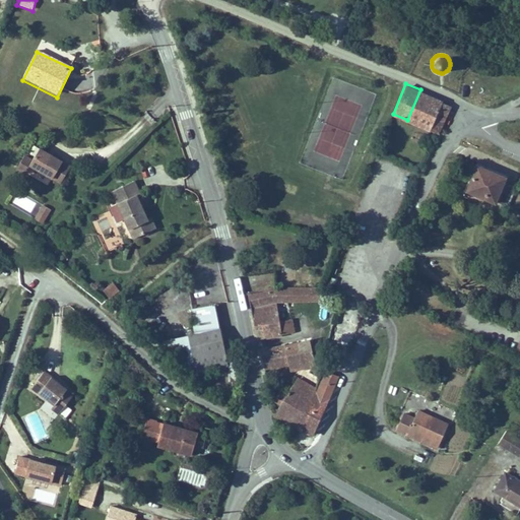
[(420,89),(407,120),(439,133),(451,105),(441,102),(443,99),(420,89)]
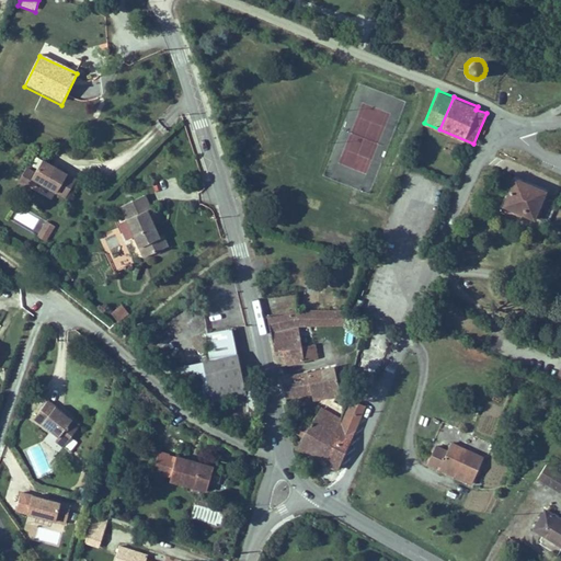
[(30,173),(63,193),(73,175),(56,164),(54,168),(48,164),(50,161),(41,156),(33,169),(30,173)]
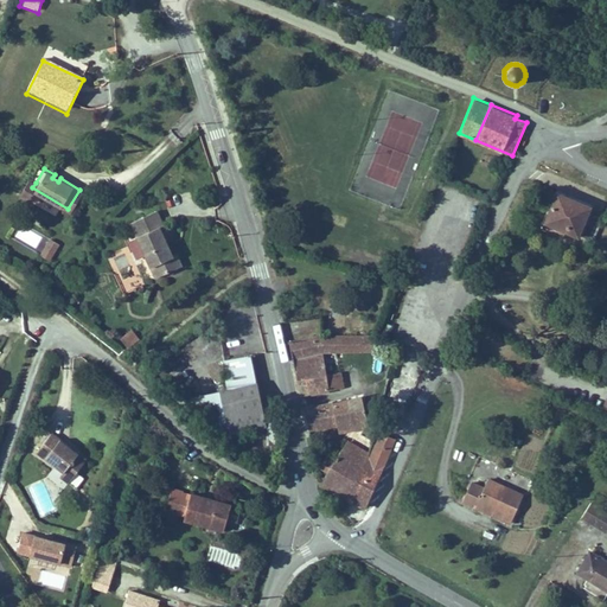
[(32,187),(36,183),(26,178),(18,192),(27,197),(32,187)]
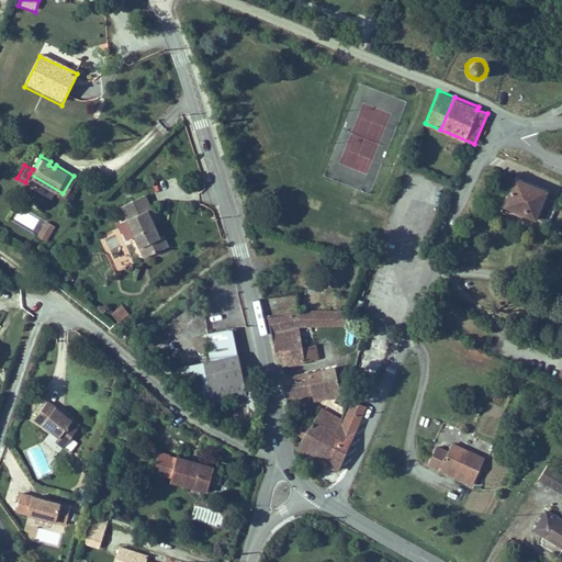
[(548,188),(515,173),(507,191),(502,202),(543,220),(552,200),(543,197),(548,188)]
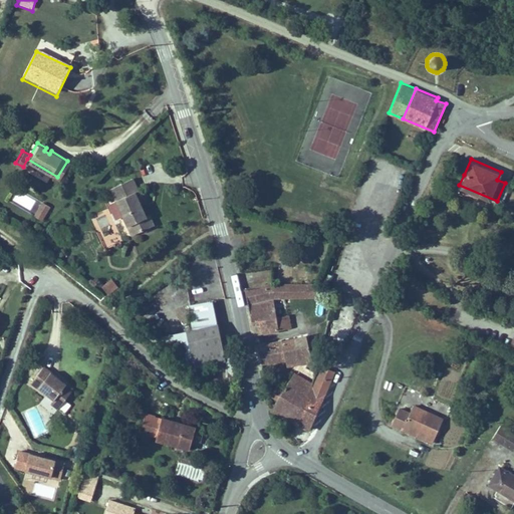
[(109,189),(130,229),(138,225),(143,235),(158,227),(154,217),(150,219),(138,194),(142,192),(135,177),(109,189)]
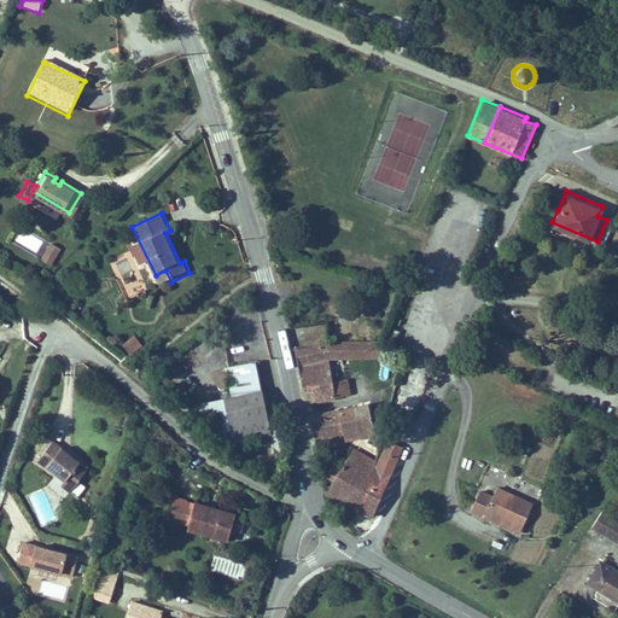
[(52,258),(59,248),(51,243),(45,254),(52,258)]
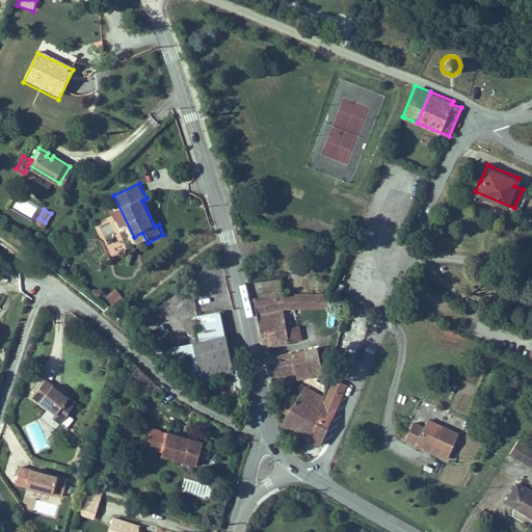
[(43,227),(45,222),(38,218),(36,220),(35,222),(43,227)]
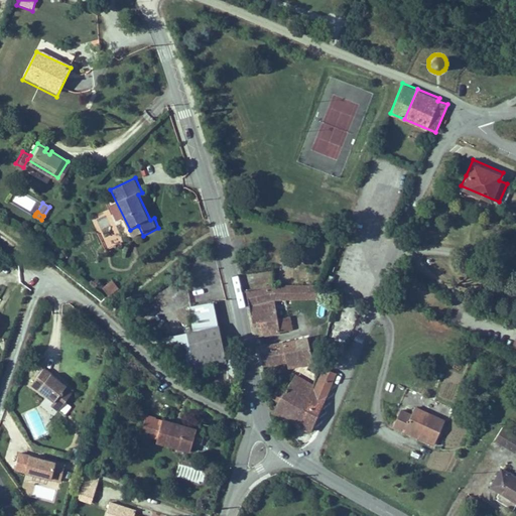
[(138,226),(130,230),(135,240),(143,236),(138,226)]
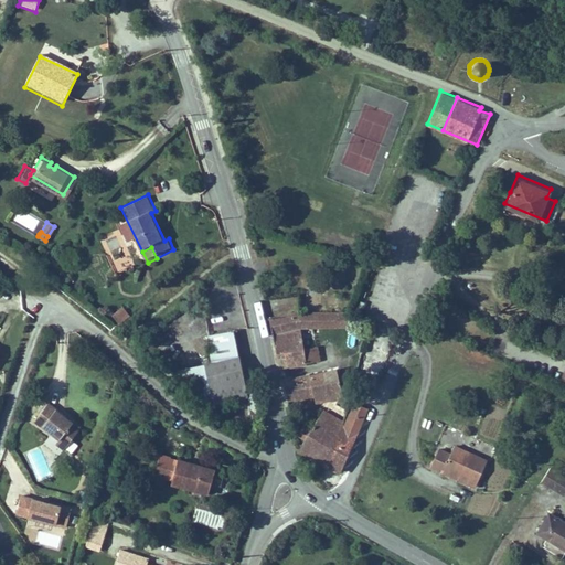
[(119,304),(110,315),(120,321),(129,310),(119,304)]
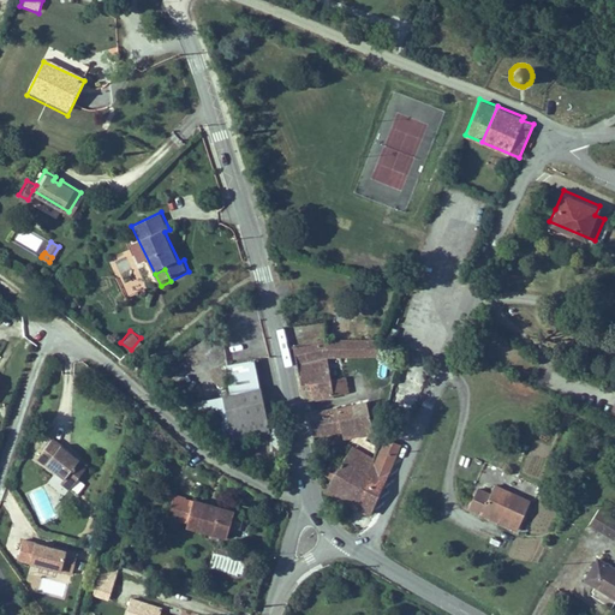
[(312,356),(327,353),(335,352),(369,352),(369,341),(369,336),(359,336),(334,338),(298,344),(299,358),(312,356)]
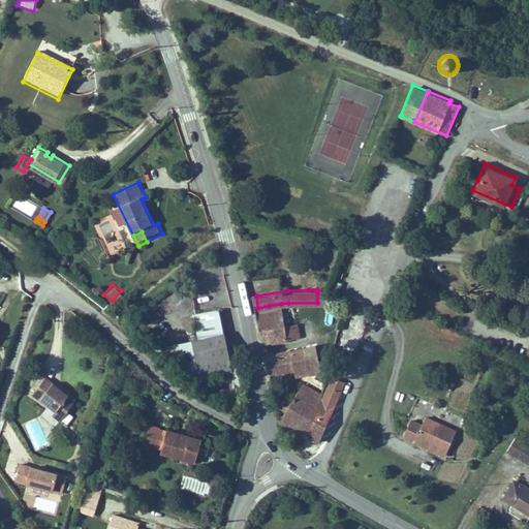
[(281,304),(269,306),(270,314),(288,311),(290,311),(288,303),(281,304)]
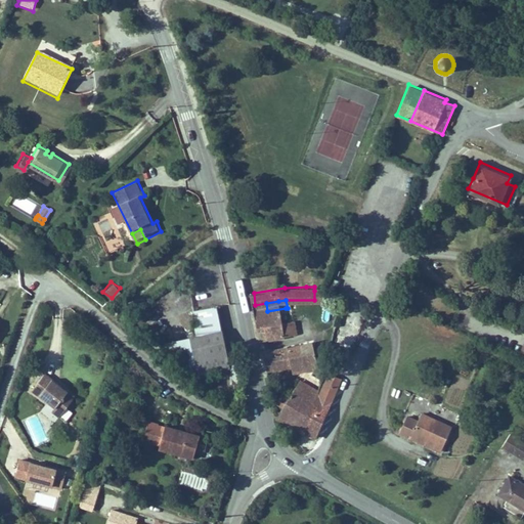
[(267,311),(266,303),(255,305),(256,312),(267,311)]
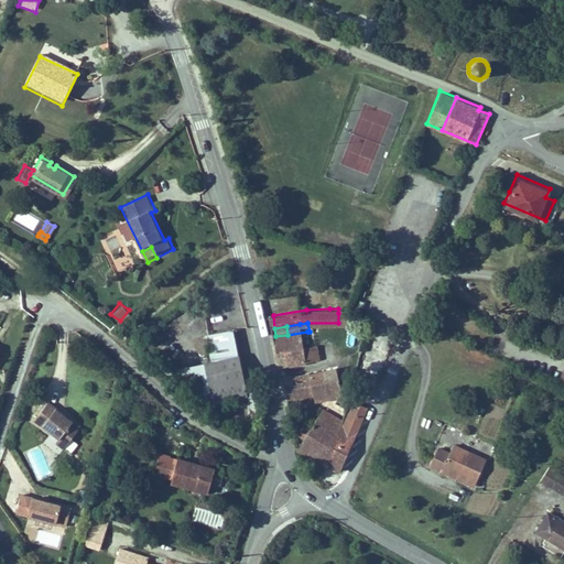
[(208,333),(213,357),(238,351),(232,328),(208,333)]
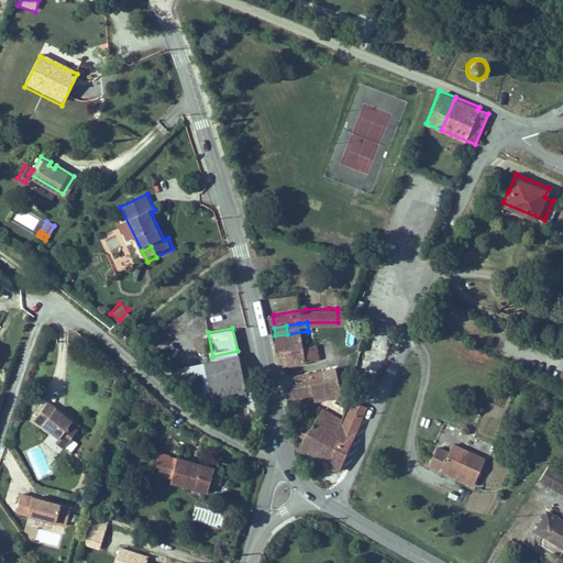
[(287,334),(290,361),(319,356),(317,343),(309,344),(307,331),(287,334)]
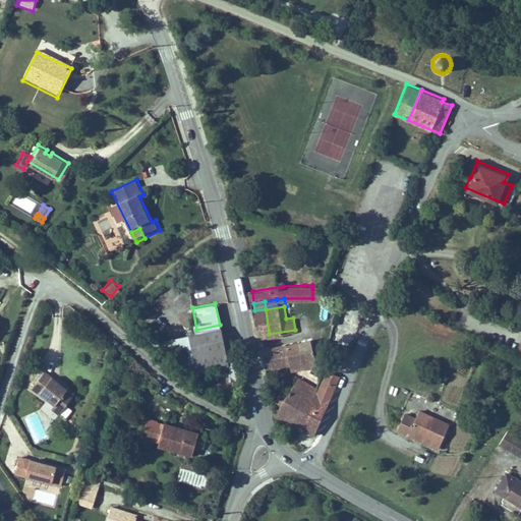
[(266,309),(254,310),(257,335),(269,334),(266,309)]
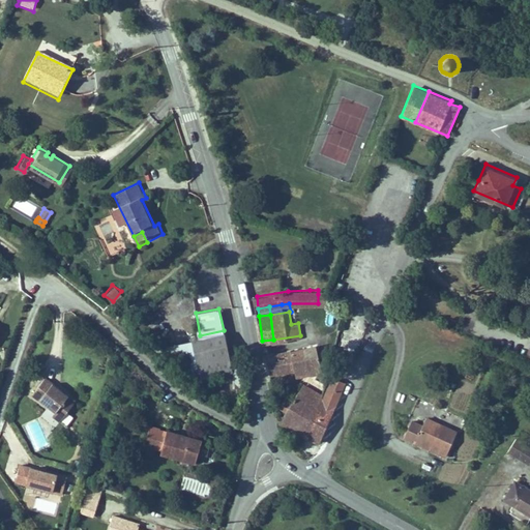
[(200,335),(193,336),(200,376),(231,370),(224,330),(200,335)]
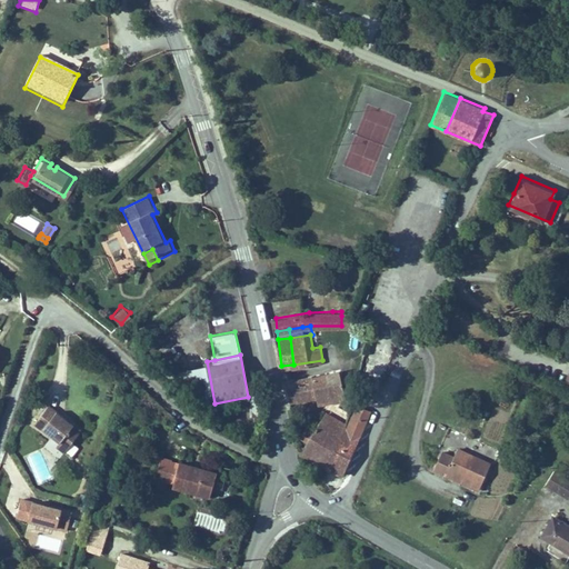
[(207,361),(163,370),(208,409),(216,408),(215,403),(207,361)]
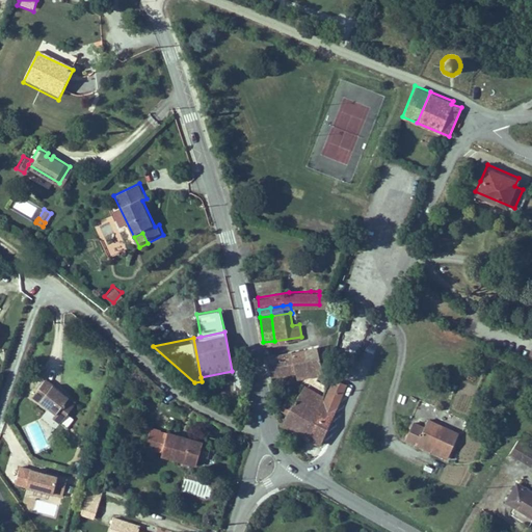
[(318,346),(309,348),(267,355),(268,366),(269,374),(289,371),(307,366),(307,370),(306,374),(324,370),(320,354),(318,346)]
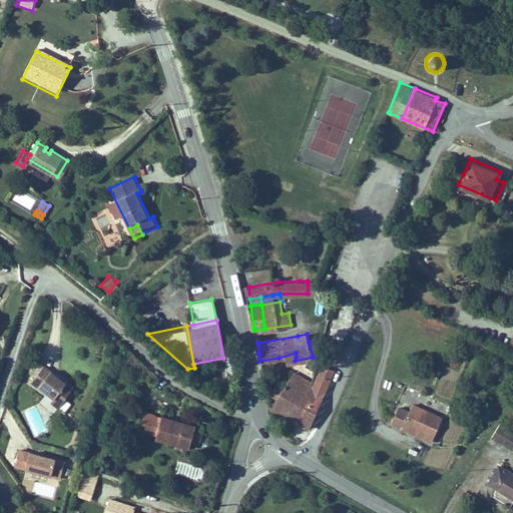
[(58,377),(42,365),(31,380),(54,396),(62,402),(73,387),(58,377)]
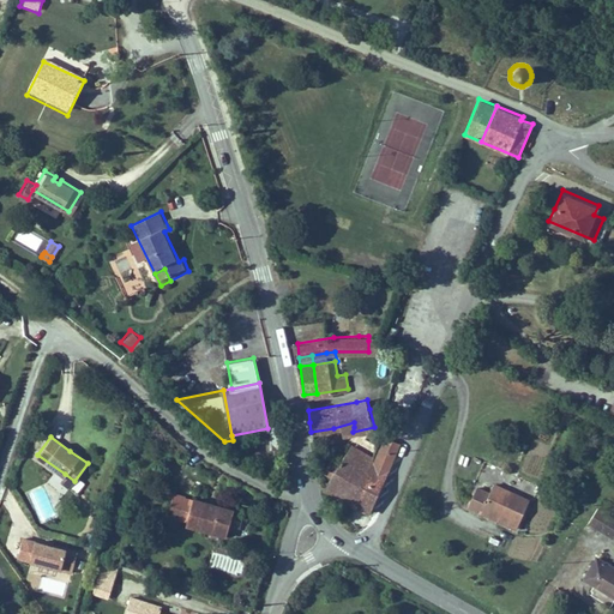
[(327,488),(351,500),(367,467),(343,455),(336,471),(327,488)]
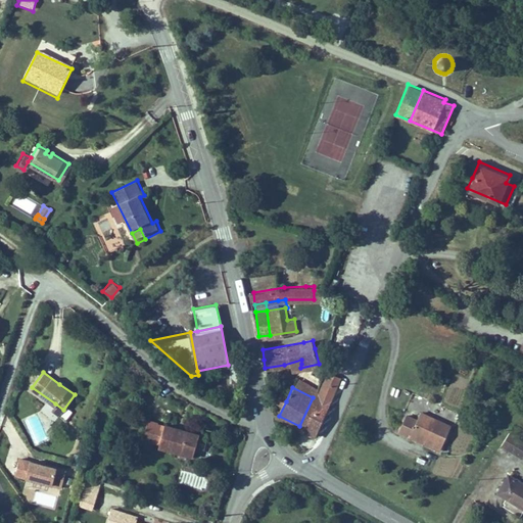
[(313,397),(299,426),(303,428),(315,433),(331,399),(316,392),(313,397)]
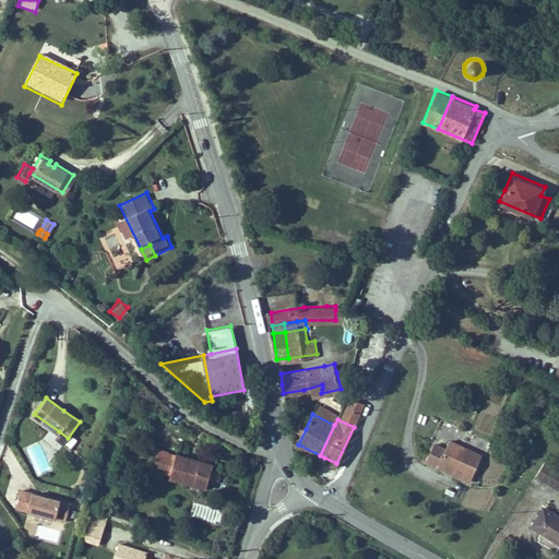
[(63,444),(68,438),(59,431),(54,438),(63,444)]
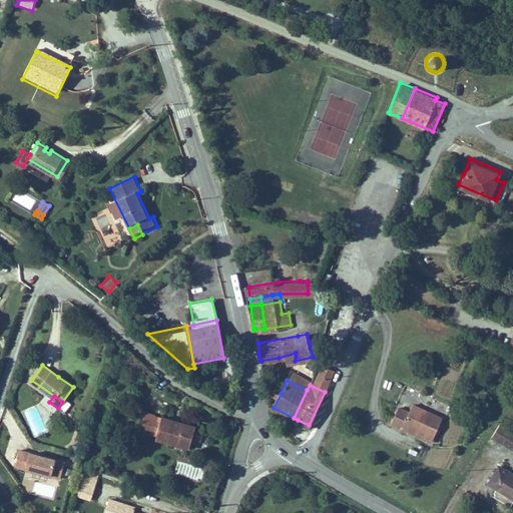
[(393,425),(405,430),(407,426),(434,438),(443,416),(414,404),(412,411),(401,406),(397,414),(393,425)]
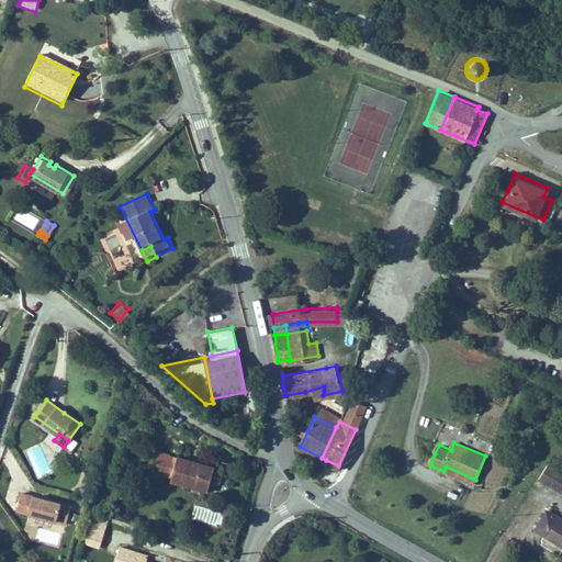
[(168,458),(169,453),(160,450),(154,470),(175,476),(173,480),(210,492),(216,469),(189,460),(180,457),(178,462),(168,458)]
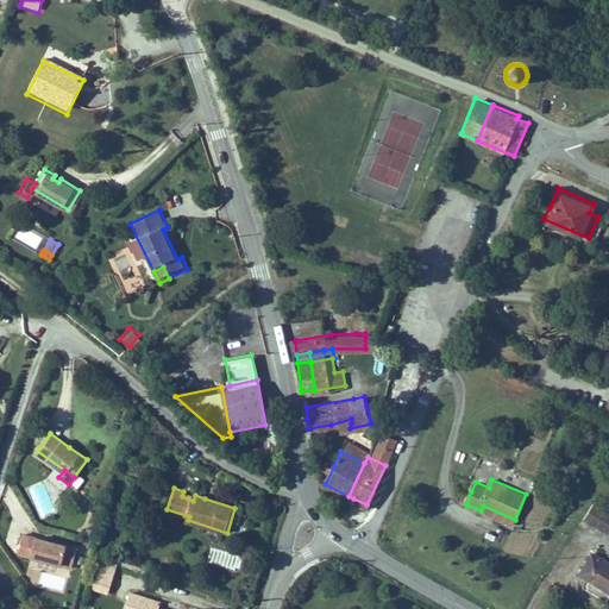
[(608,513),(592,504),(584,519),(608,533),(608,513)]
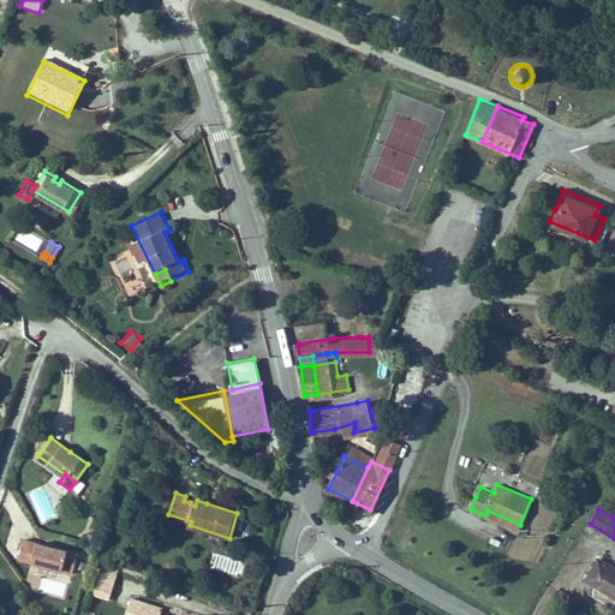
[(488,511),(485,515),(519,530),(520,525),(488,511)]
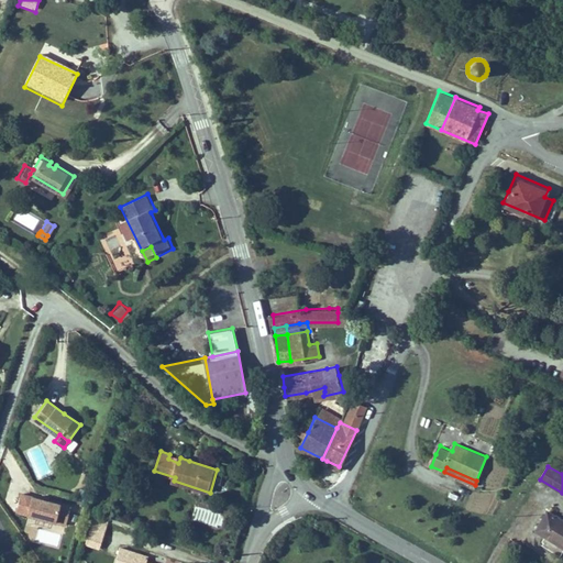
[(61,501),(32,494),(31,495),(21,492),(15,510),(30,515),(26,523),(43,528),(45,519),(66,525),(72,506),(59,503),(61,501)]
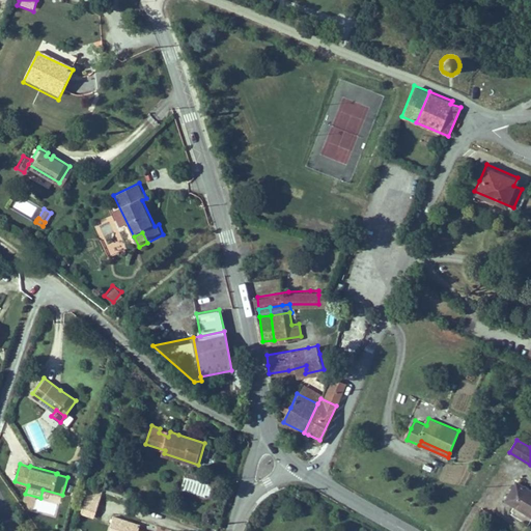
[(530,490),(516,481),(505,500),(527,513),(530,515),(530,490)]
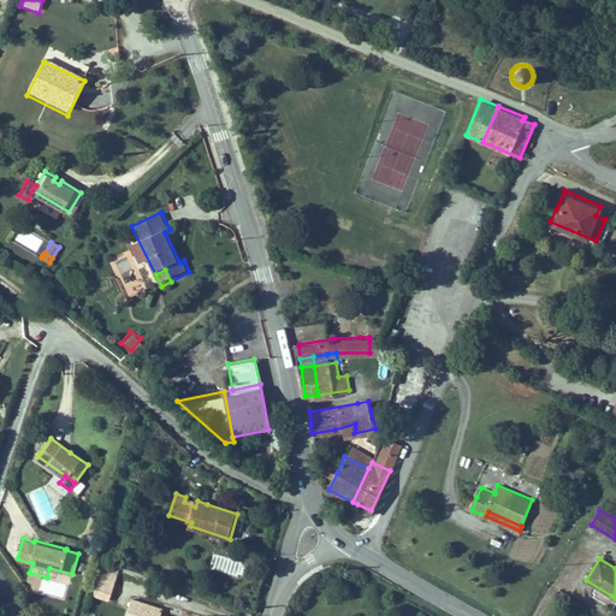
[(111,593),(119,570),(104,564),(95,587),(111,593)]
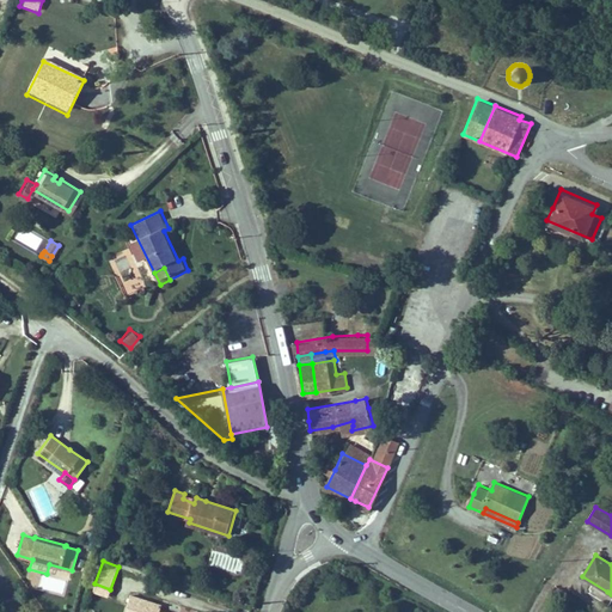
[(108,597),(110,589),(95,583),(92,591),(108,597)]
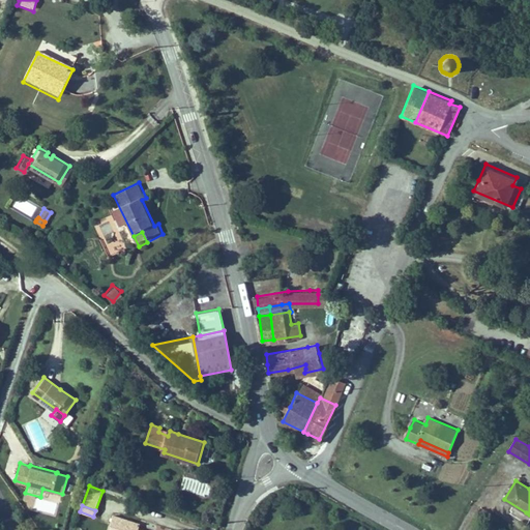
[(529,516),(511,506),(508,511),(527,523),(529,517),(529,516)]
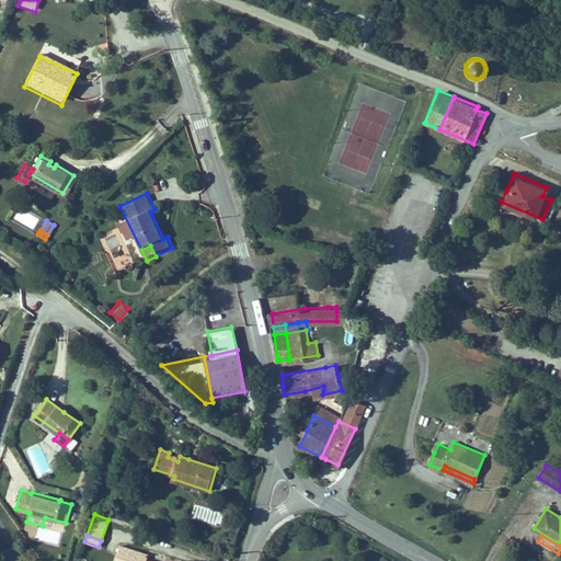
[(156,560),(146,558),(147,554),(118,546),(115,557),(130,560),(156,560)]
